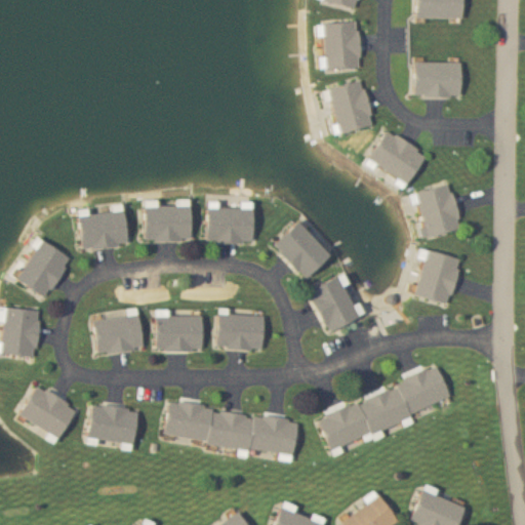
[(324,0),(324,2),(357,9),(359,0),(324,0)]
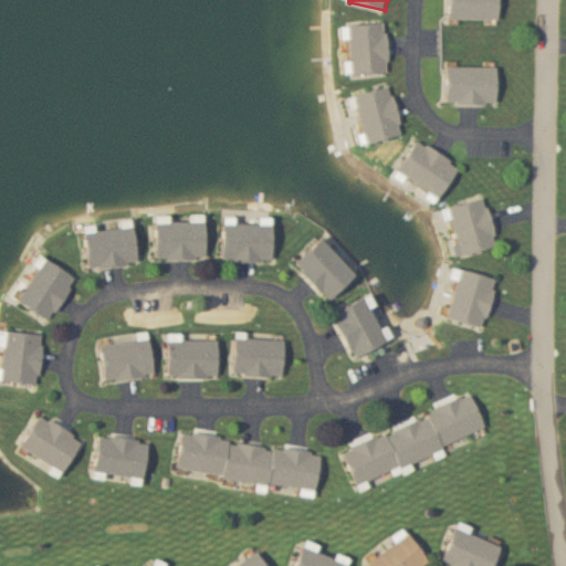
[(500,0),(449,0),(450,20),(500,20),(500,0)]
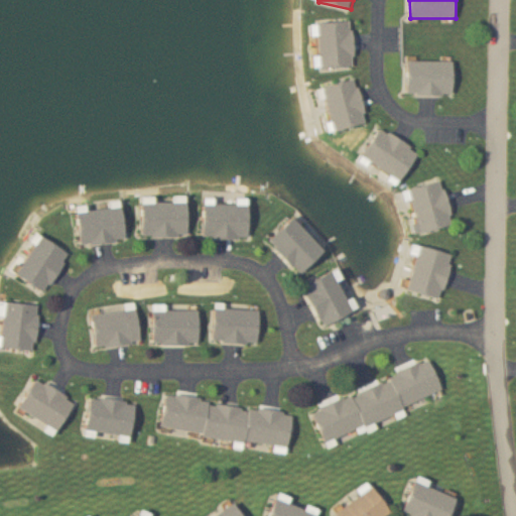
[(321,69),(355,67),(353,21),(319,22),(321,69)]
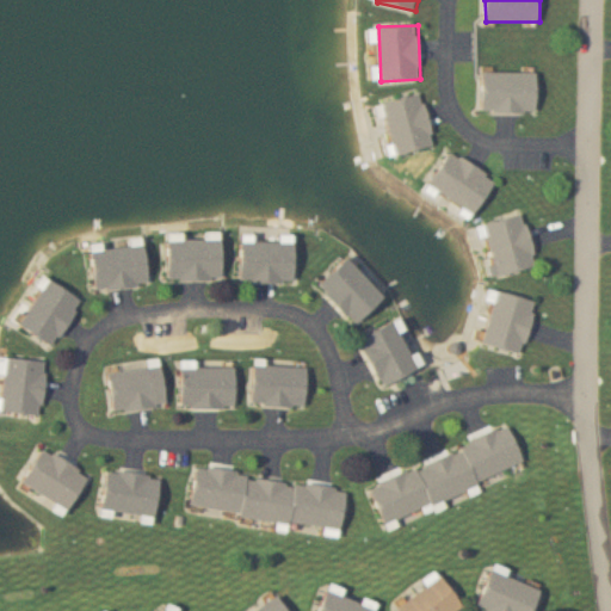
[(538,73),(483,73),(483,112),(538,112),(538,73)]
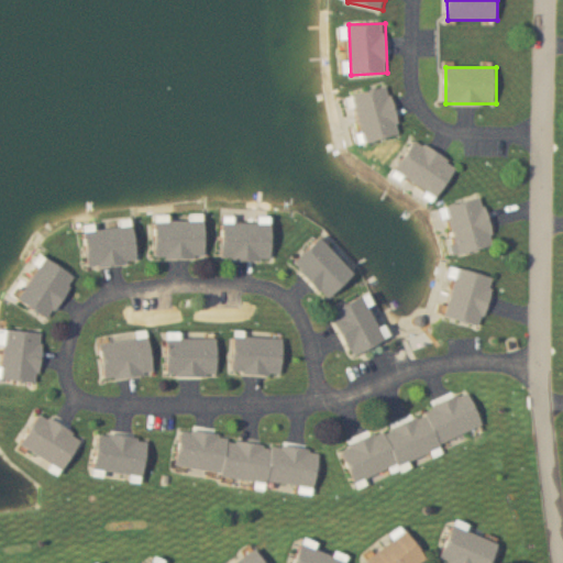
[(355,95),(367,143),(403,133),(390,86),(355,95)]
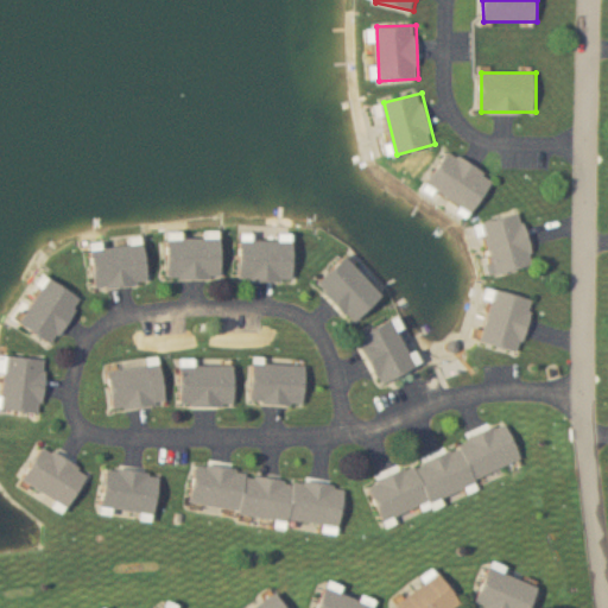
[(475,213),(495,178),(450,151),(429,185),(475,213)]
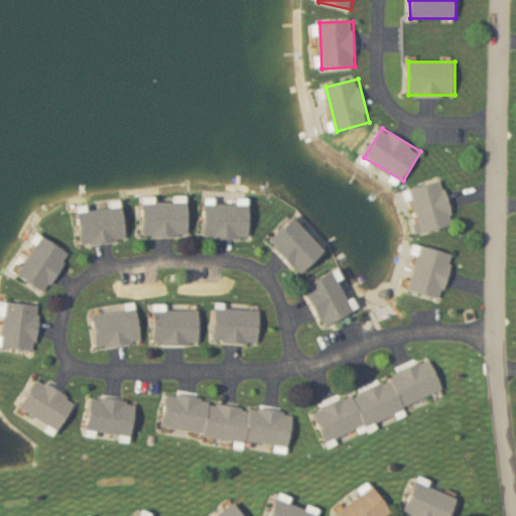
[(412,188),(421,233),(455,226),(444,181),(412,188)]
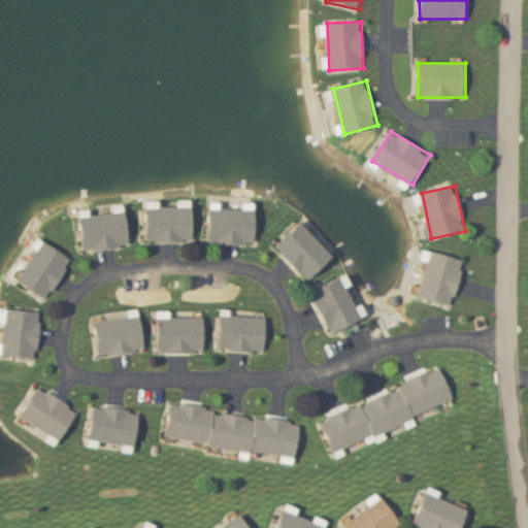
[(194,243),(194,207),(146,207),(146,243),(194,243)]
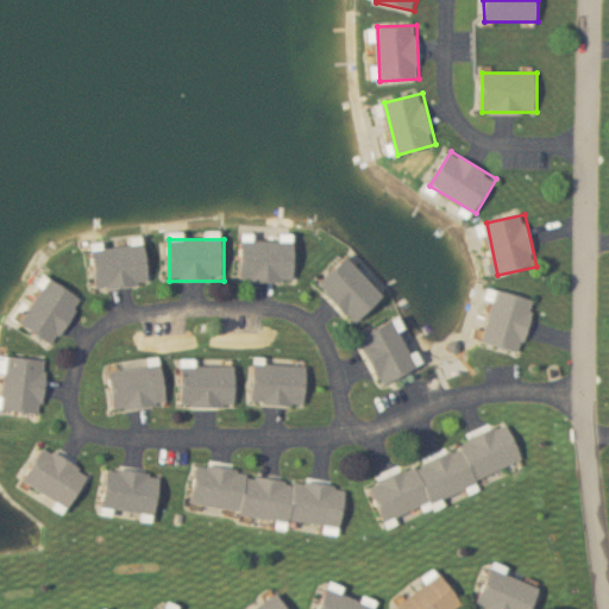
[(295,282),(296,242),(243,240),(242,282),(295,282)]
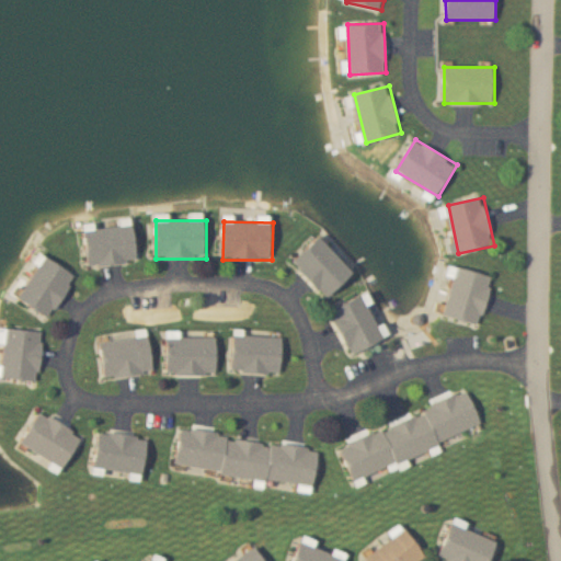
[(89,267),(137,263),(135,226),(86,229),(89,267)]
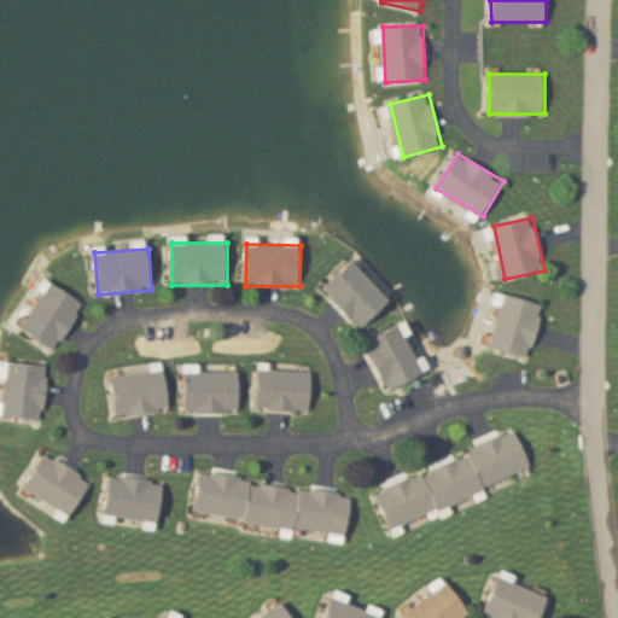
[(363,328),(392,299),(354,261),(325,290),(363,328)]
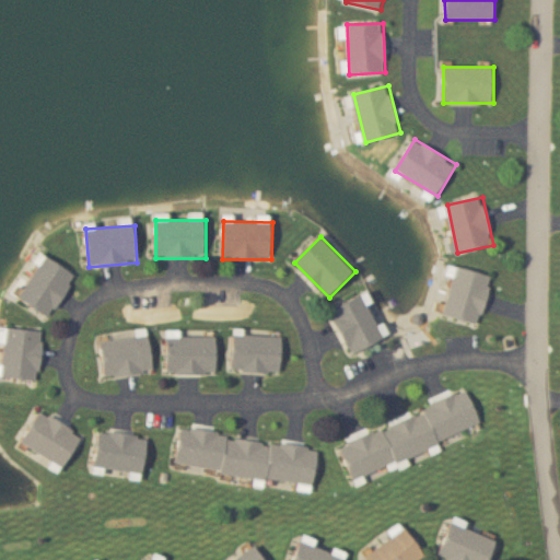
[(76,277),(46,257),(19,298),(49,317),(76,277)]
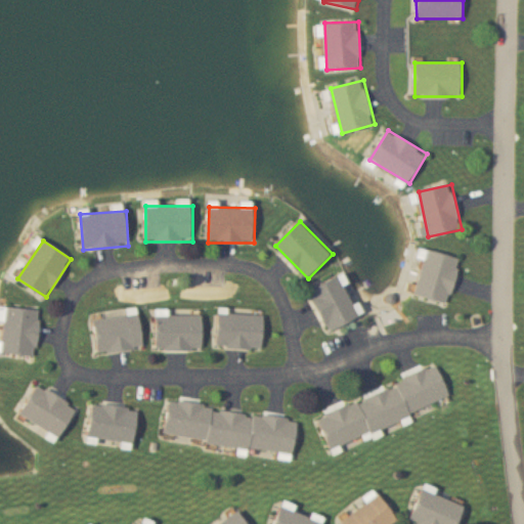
[(417,295),(449,304),(462,259),(429,251),(417,295)]
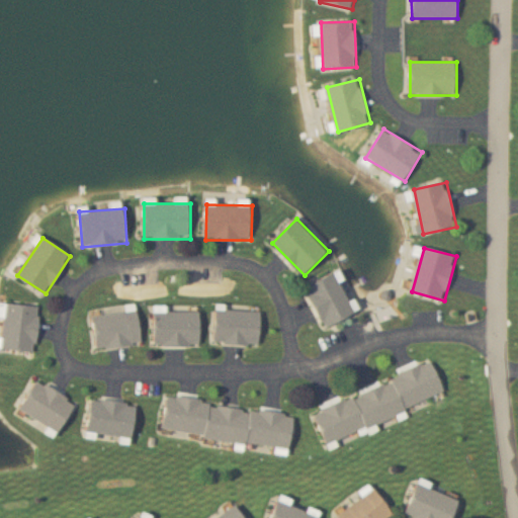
[(306,287),(326,329),(357,314),(338,272),(306,287)]
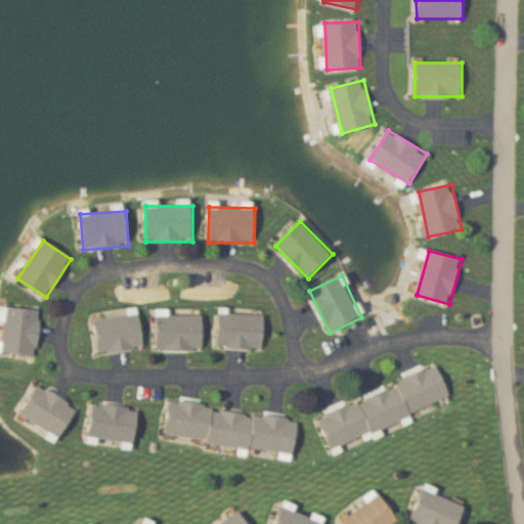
[(2,354),(37,356),(40,310),(5,307),(2,354)]
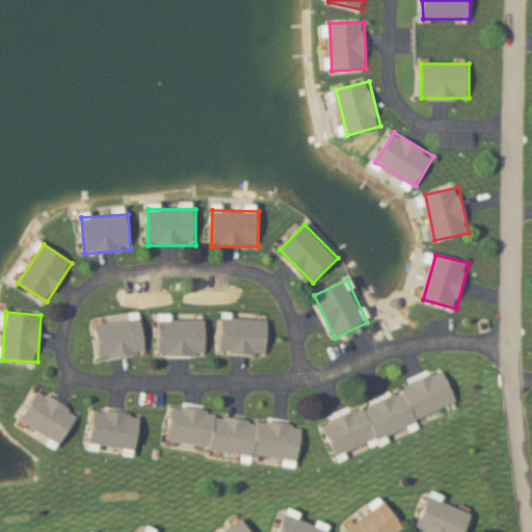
[(147,354),(142,319),(96,324),(100,360),(147,354)]
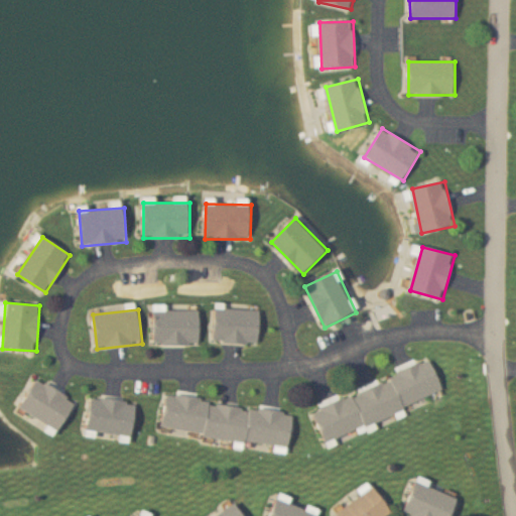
[(215,344),(259,345),(260,309),(216,309),(215,344)]
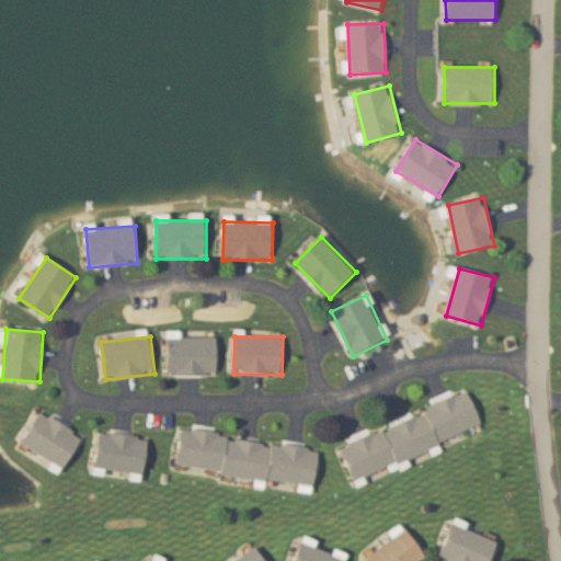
[(217,338),(168,338),(169,376),(218,376),(217,338)]
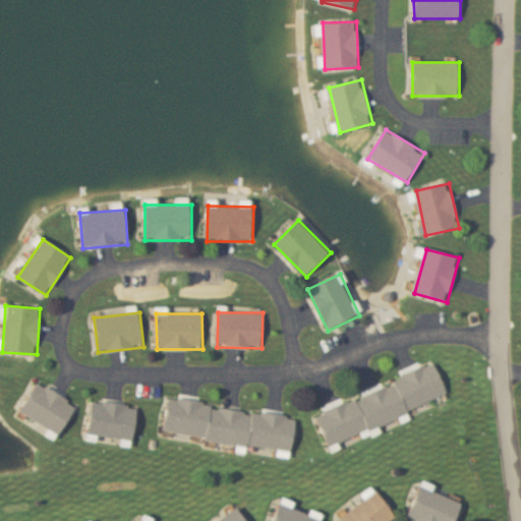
[(449,399),(437,367),(315,412),(328,445),(449,399)]
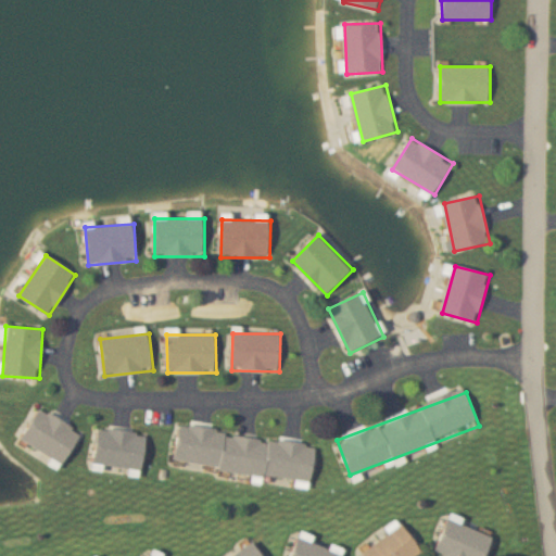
[(83,432),(40,409),(22,442),(65,465),(83,432)]
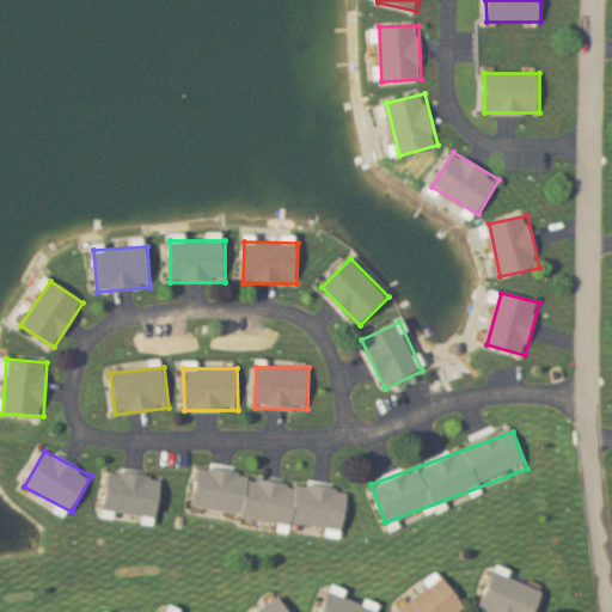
[(343,532),(349,491),(199,470),(193,512),(343,532)]
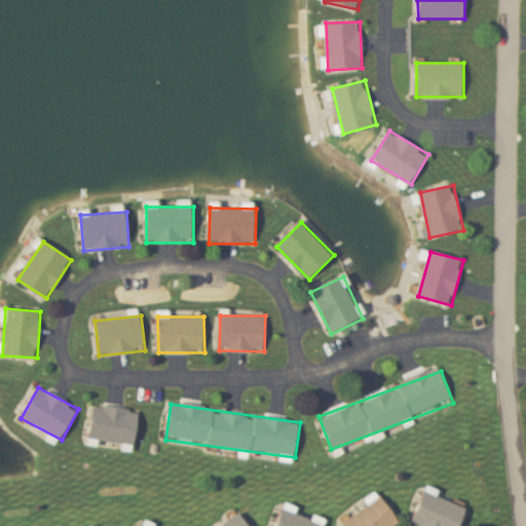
[(94,406),(90,442),(137,446),(140,410),(94,406)]
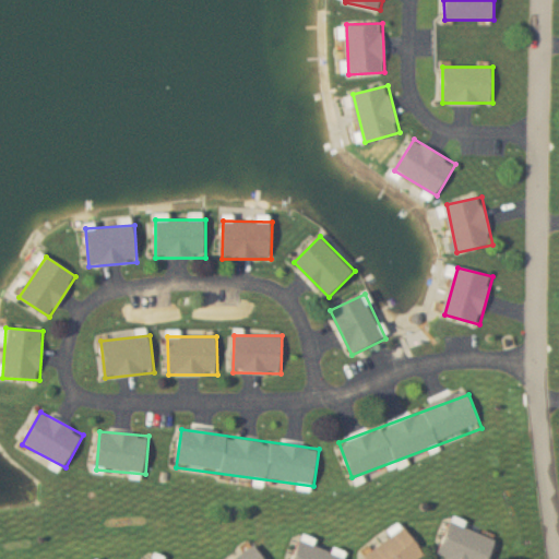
[(441,558),(487,558),(495,539),(464,528),(466,522),(452,516),(438,558),(441,558)]
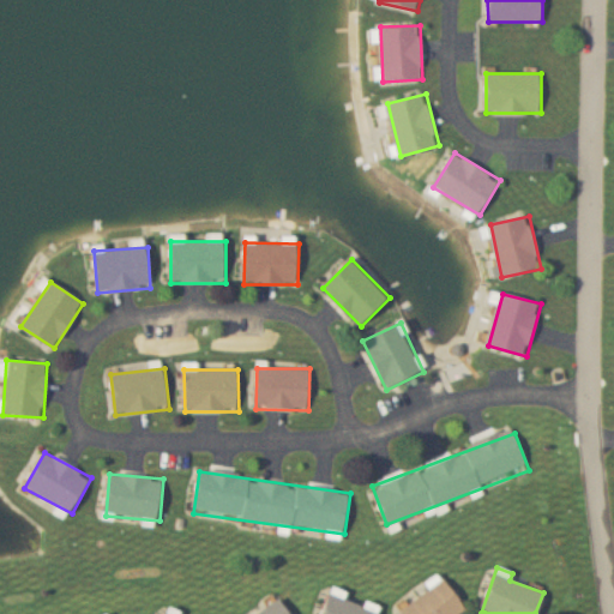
[(444,578),(399,609),(402,613),(465,613),(468,613),(444,578)]
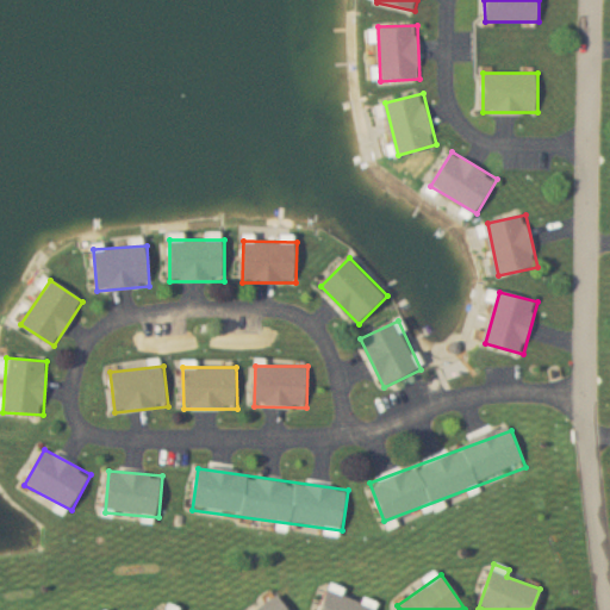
[(375,609),(379,604),(363,598),(362,603),(343,596),(346,590),(329,584),(319,609),(375,609)]
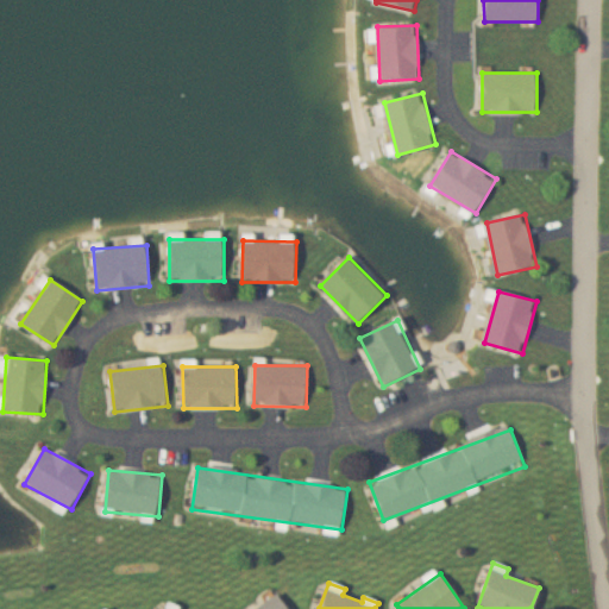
[(286,608),(277,595),(255,608),(286,608)]
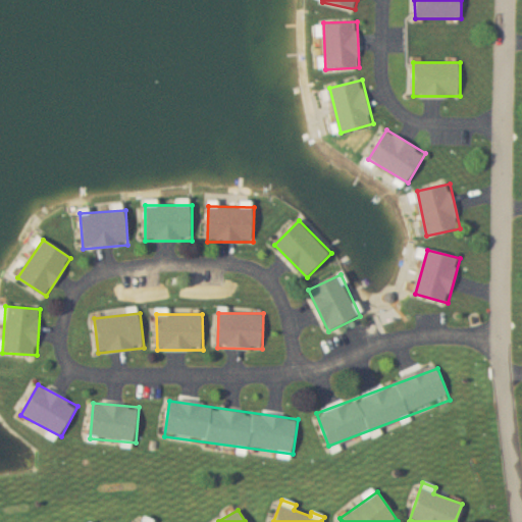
All buildings are outlined.
